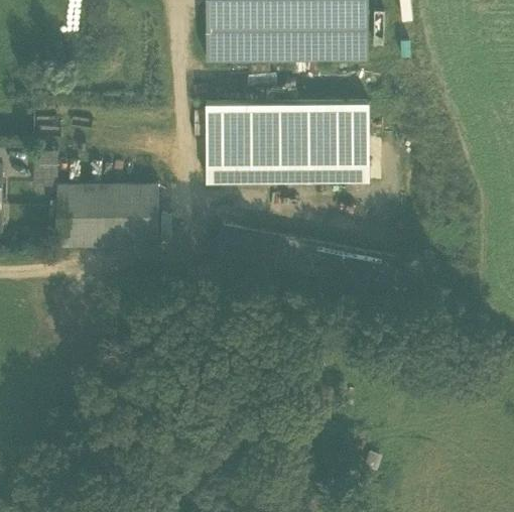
[(370,0),(206,0),(207,64),(371,62),(370,0)]
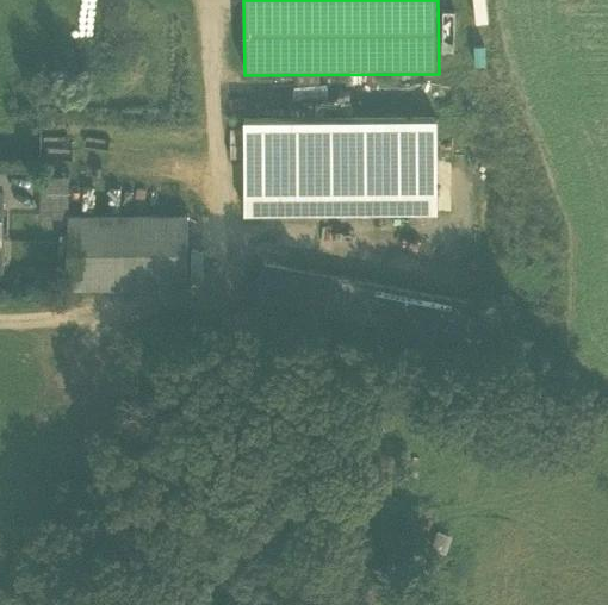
[(315,114),(315,89),(247,88),(247,113),(315,114)]
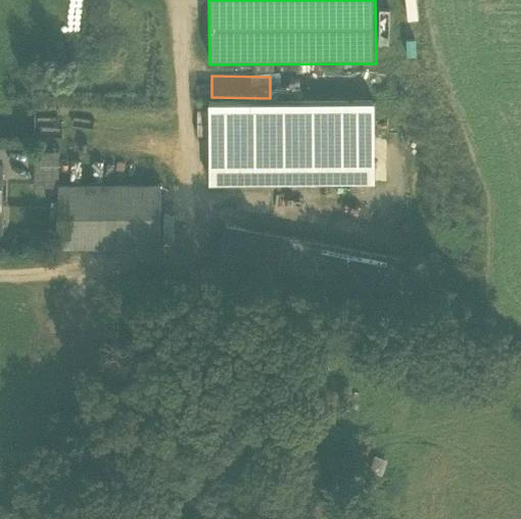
[(375,106),(208,107),(207,188),(374,187),(375,106)]
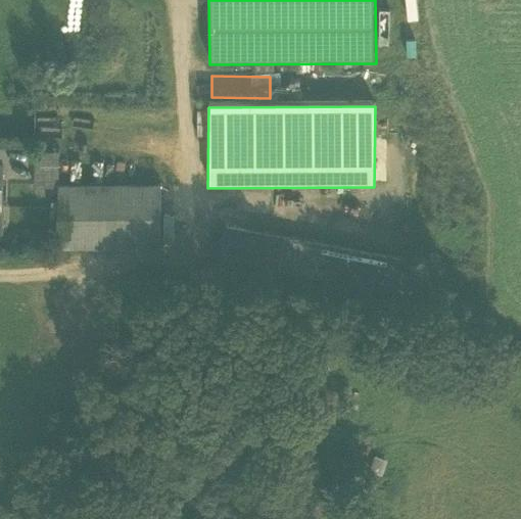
[(57,154),(33,154),(33,187),(57,187),(57,154)]
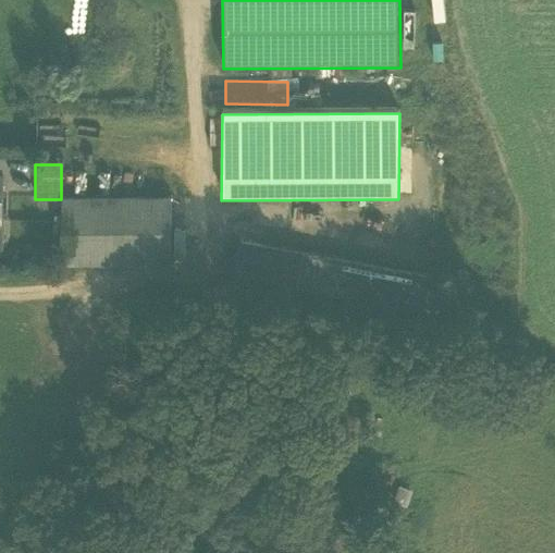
[(170,199),(61,199),(60,265),(169,265),(170,199)]
